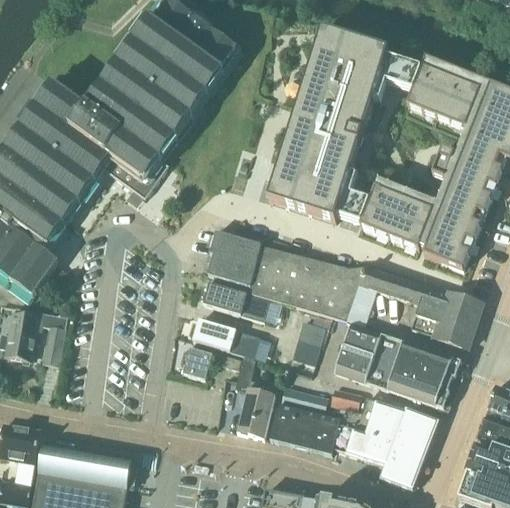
[(157,159),(236,49),(207,29),(168,2),(89,110),(54,87),(0,161),(0,268),(35,294),(57,263),(44,253),(103,170),(144,199),(167,166),(157,159)]
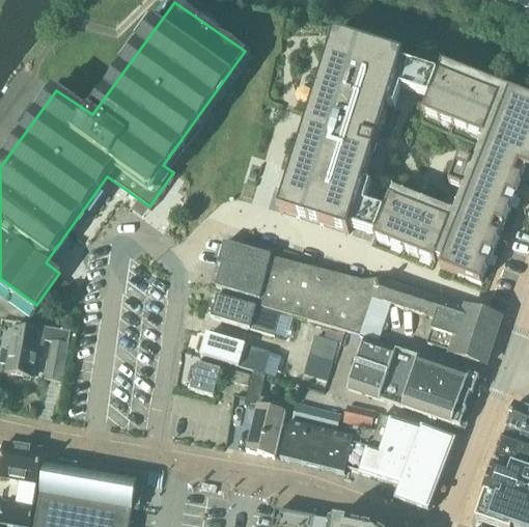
[(307,116),(277,210),(346,232),(371,154),(402,55),(333,33),(307,116)]
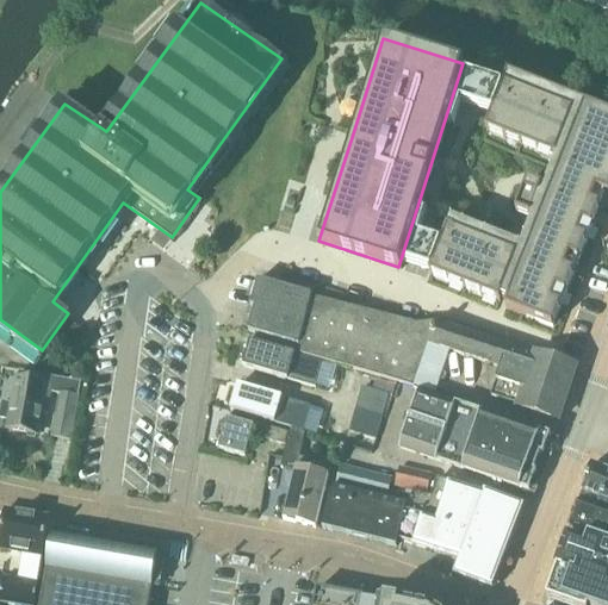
[(502,81),(484,129),(504,137),(508,128),(521,132),(517,142),(538,150),(541,141),(554,145),(551,155),(554,156),(572,110),(502,81)]
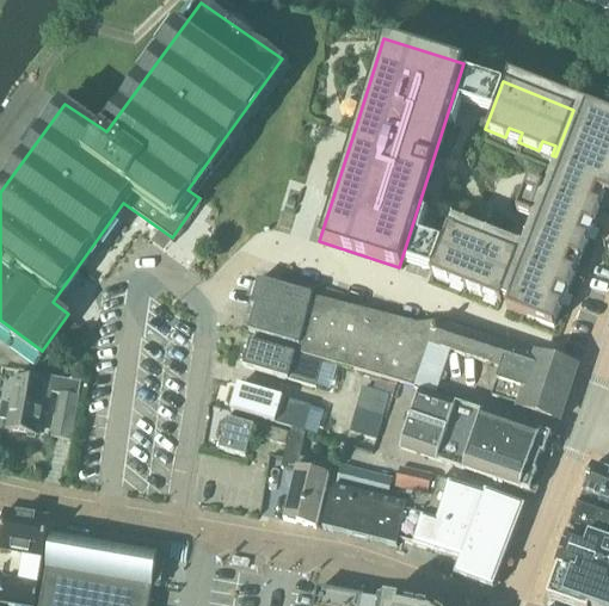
[(552,185),(504,305),(551,325),(559,303),(551,300),(555,288),(564,291),(572,270),(564,267),(568,254),(577,258),(585,236),(577,234),(582,221),(590,224),(598,204),(590,201),(595,187),(608,193),(608,190),(608,168),(608,164),(608,111),(584,103),(557,173),(565,175),(560,187),(552,185)]
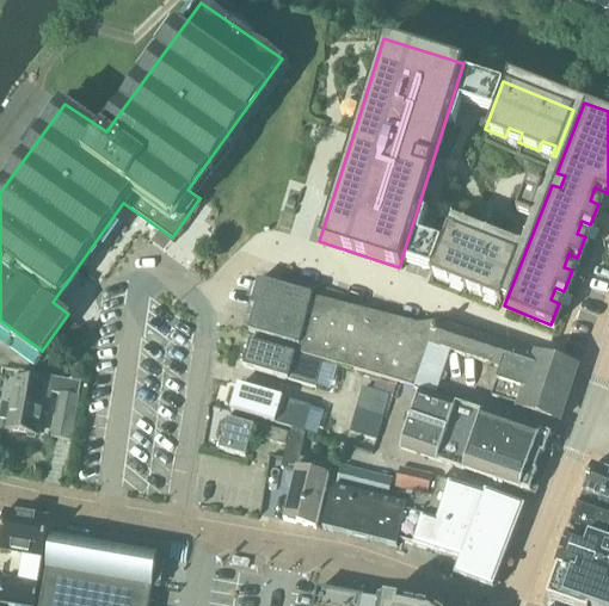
[(527,180),(515,210),(529,216),(542,185),(527,180)]
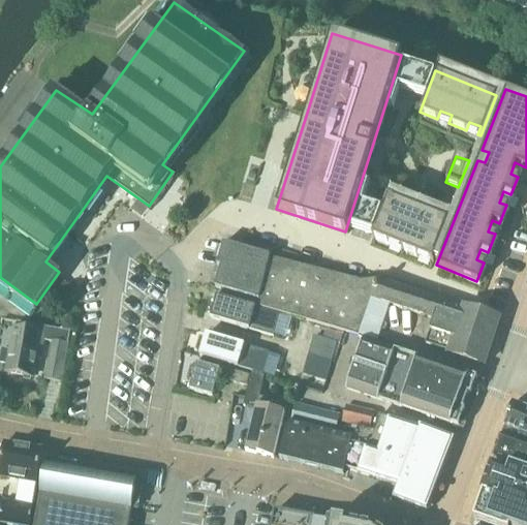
[(386,195),(370,236),(389,243),(392,236),(402,240),(399,247),(417,254),(421,247),(431,251),(428,258),(432,259),(447,219),(386,195)]
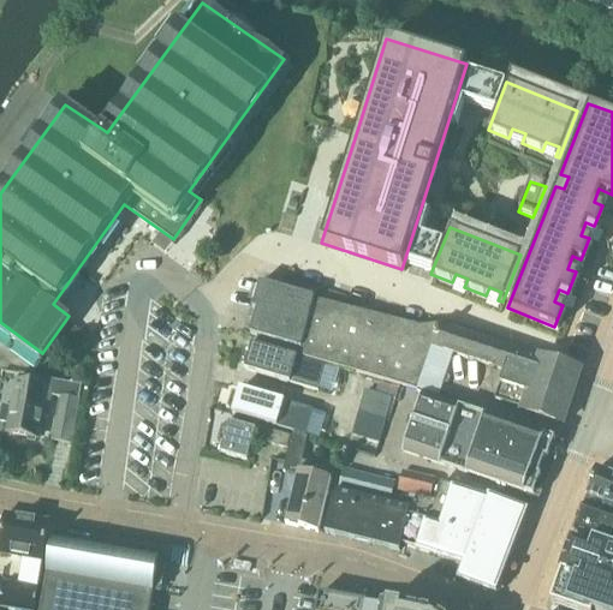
[(311,295),(315,285),(292,279),(292,280),(293,281),(291,288),(259,277),(250,304),(255,306),(248,330),(257,333),(255,342),(250,341),(249,346),(244,345),(239,359),(244,360),(243,366),(316,387),(323,362),(297,354),(298,352),(311,295)]
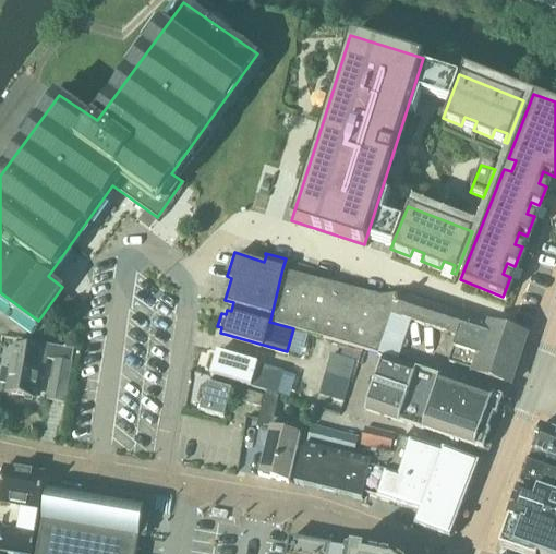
[(508,383),(524,334),(398,291),(381,292),(282,268),(270,320),(377,350),(390,312),(457,334),(449,359),(474,368),(472,371),(508,383)]
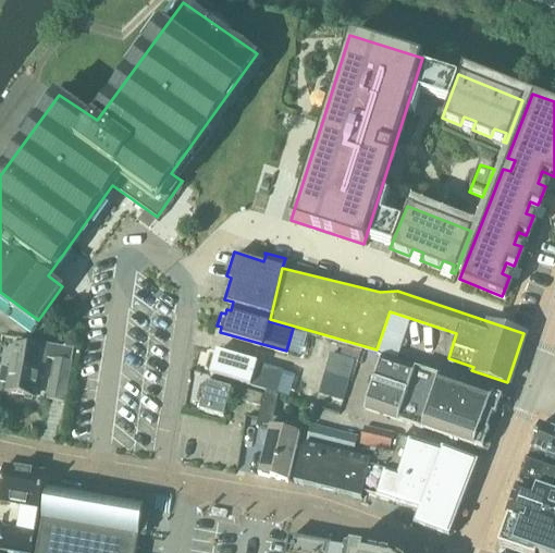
[(2,364),(0,378),(9,380),(7,389),(33,393),(36,373),(39,375),(42,356),(52,358),(53,355),(70,358),(72,346),(47,342),(46,341),(27,339),(26,344),(15,342),(11,366),(2,364)]
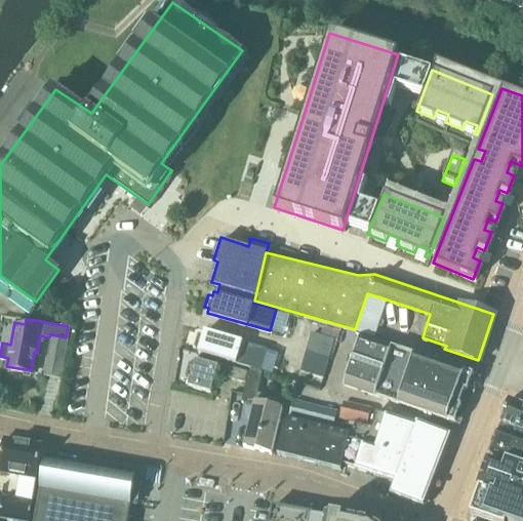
[(196,350),(200,351),(219,357),(258,368),(265,347),(202,328),(201,333),(197,332),(194,345),(198,346),(196,350)]
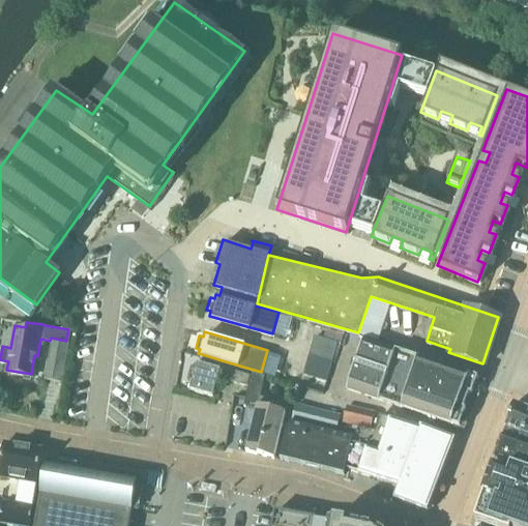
[(308,353),(330,359),(335,341),(313,333),(308,353)]
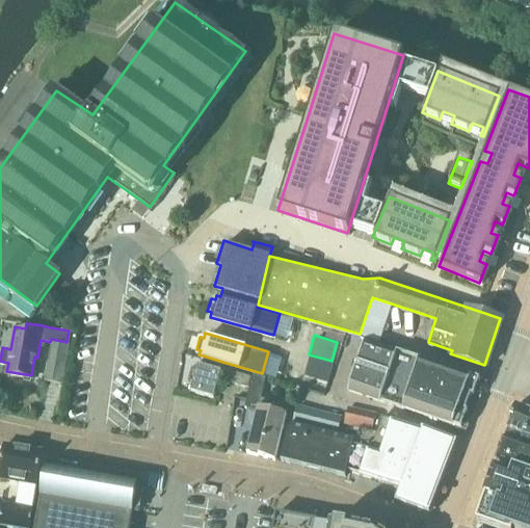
[(462,427),(479,377),(364,338),(347,387),(462,427)]
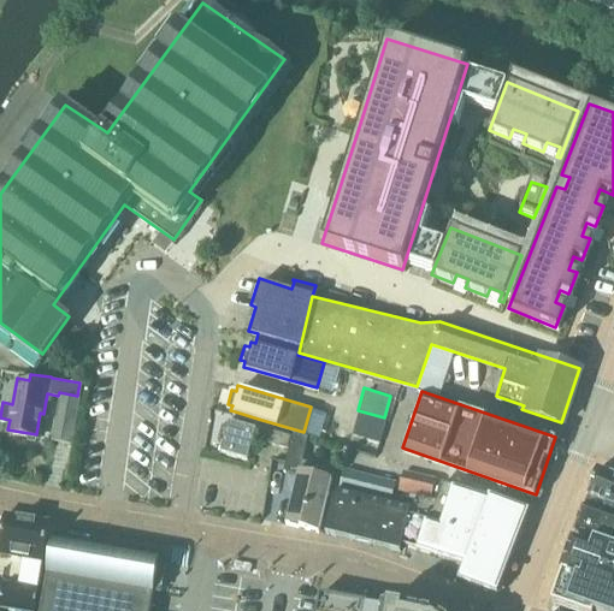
[(58,396),(51,437),(69,440),(77,396),(59,392),(58,396)]
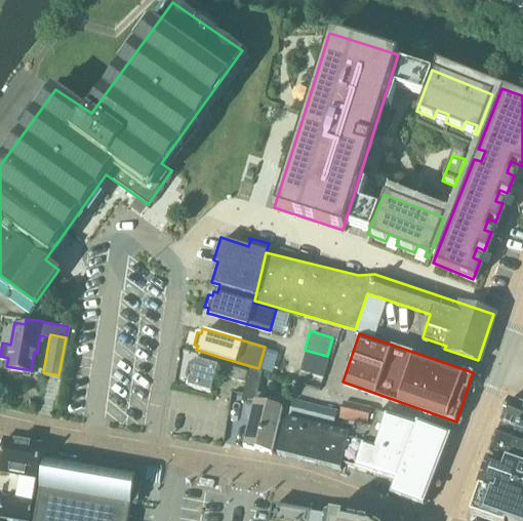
[(327,356),(305,350),(299,368),(321,374),(327,356)]
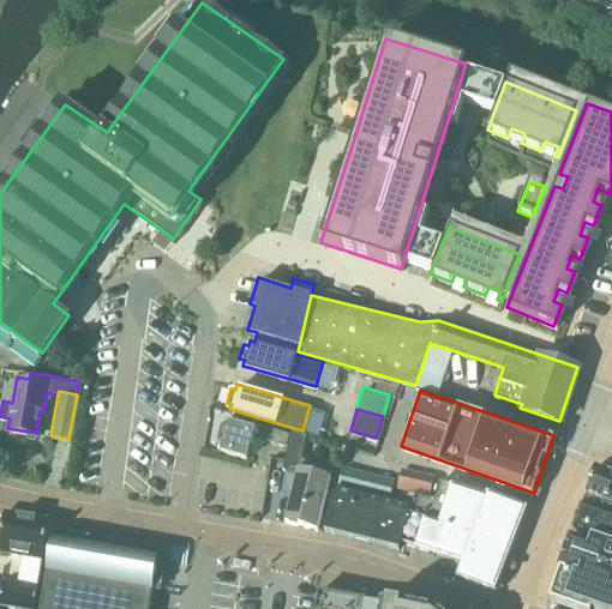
[(257,417),(234,410),(232,420),(227,418),(226,423),(221,422),(216,436),(221,439),(219,450),(245,457),(257,417)]
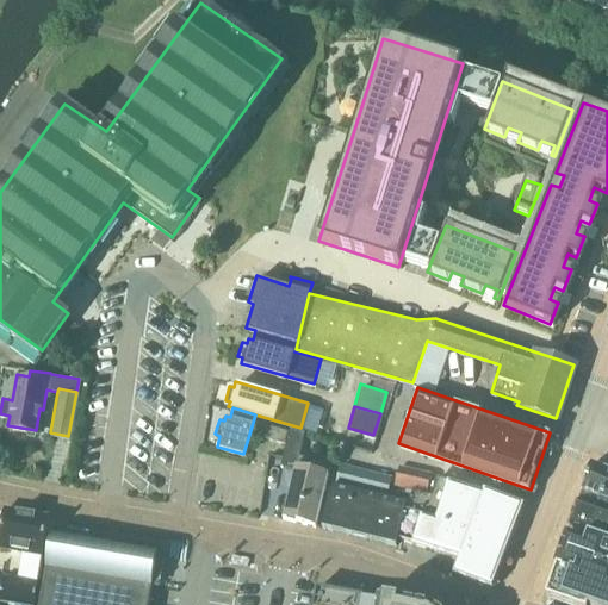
[(261,436),(283,442),(285,429),(265,424),(261,436)]
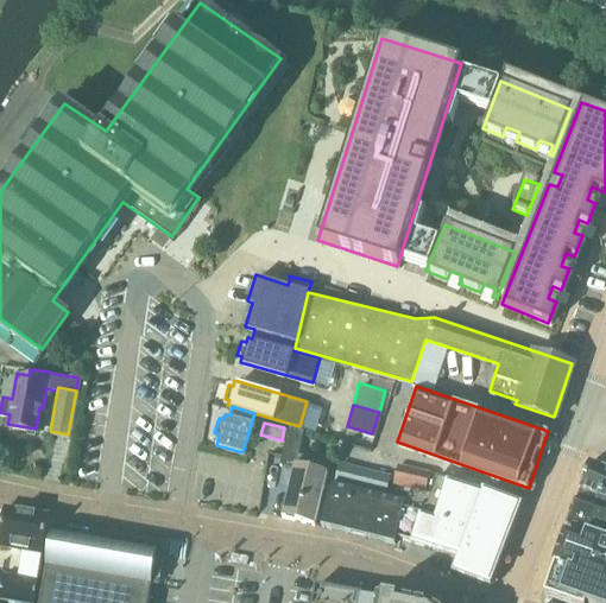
[(281,514),(313,522),(326,469),(309,465),(310,456),(296,452),(301,429),(286,425),(277,462),(292,465),(281,514)]
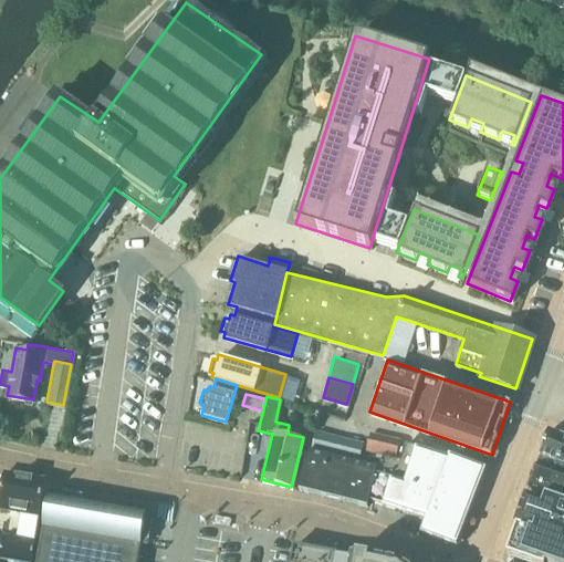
[(542,456),(538,467),(563,476),(563,434),(551,428),(541,456),(542,456)]
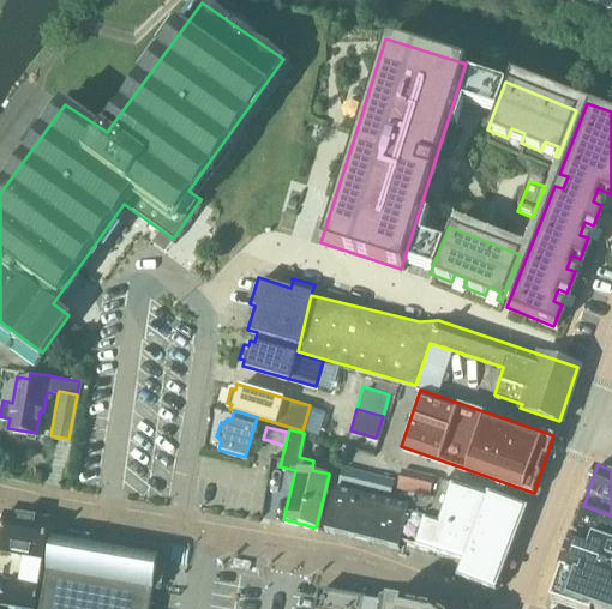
[(342,465),(336,487),(383,498),(389,477),(342,465)]
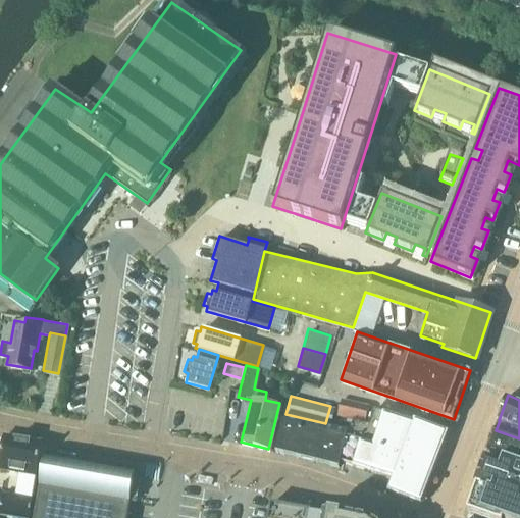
[(364,419),(368,405),(341,398),(338,413),(364,419)]
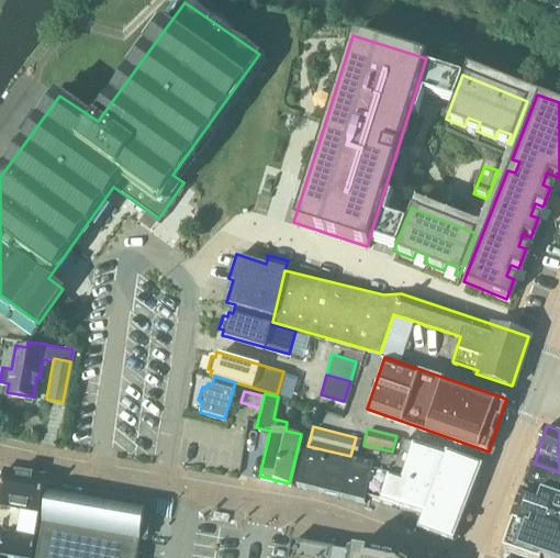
[(402,479),(466,501),(480,464),(444,450),(444,453),(401,439),(395,456),(379,450),(376,462),(389,465),(402,479)]
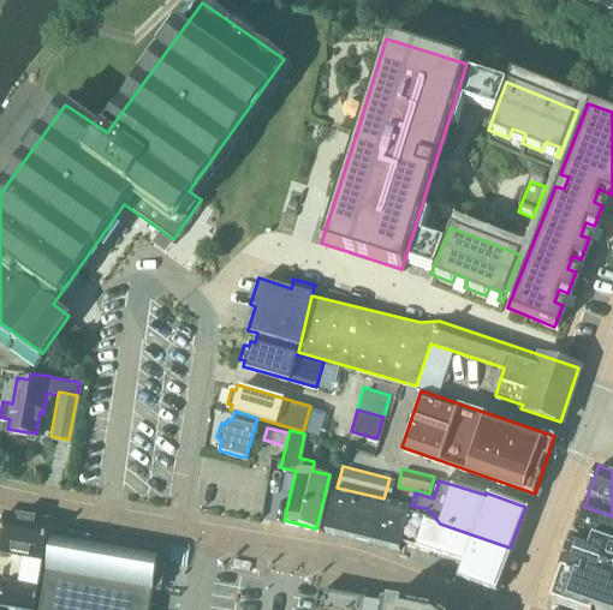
[(406,506),(334,488),(333,488),(322,530),(397,548),(406,506)]
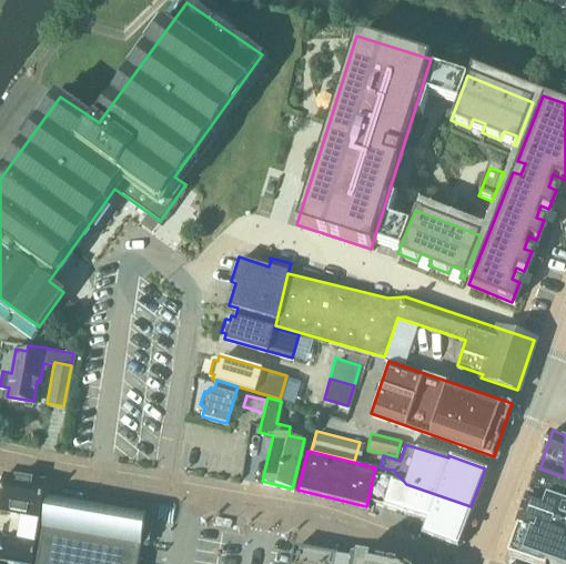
[(425,516),(421,531),(456,543),(471,506),(406,484),(393,470),(380,467),(370,500),(425,516)]
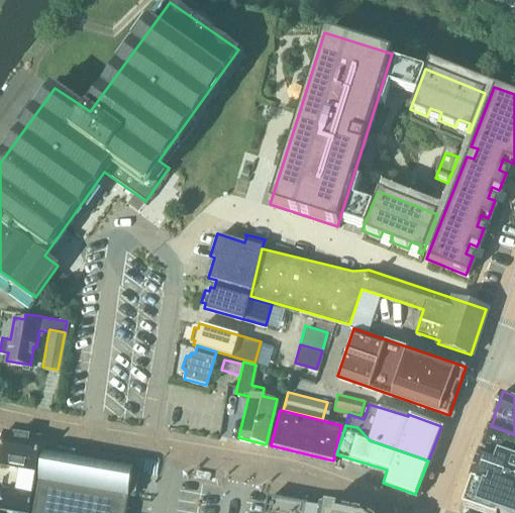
[(514,434),(491,426),(490,425),(483,446),(514,457),(514,434)]
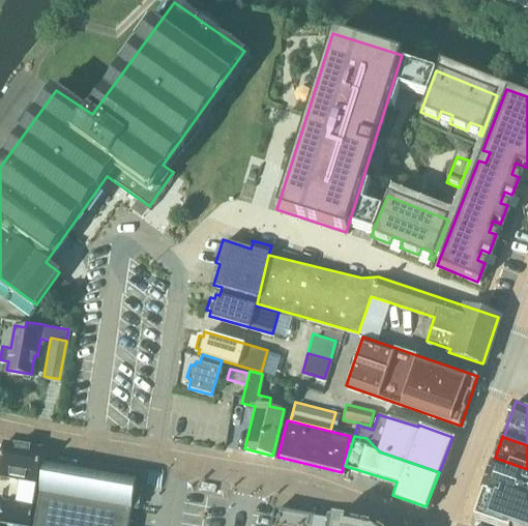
[(2,441),(0,451),(0,474),(35,480),(40,448),(2,441)]
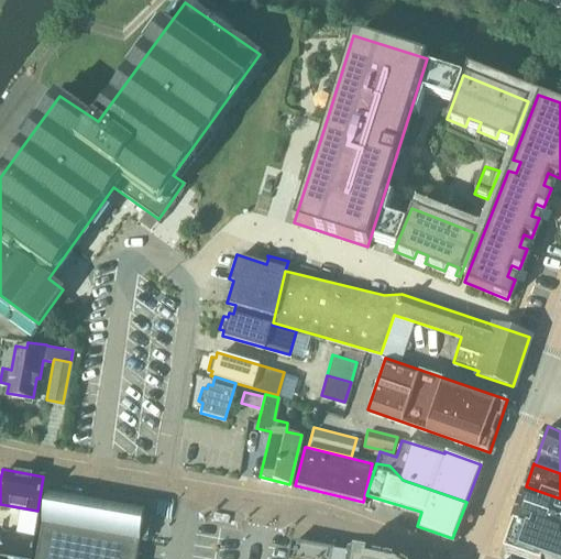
[(560,558),(560,500),(528,489),(526,495),(521,494),(512,522),(513,522),(503,551),(526,558),(560,558)]
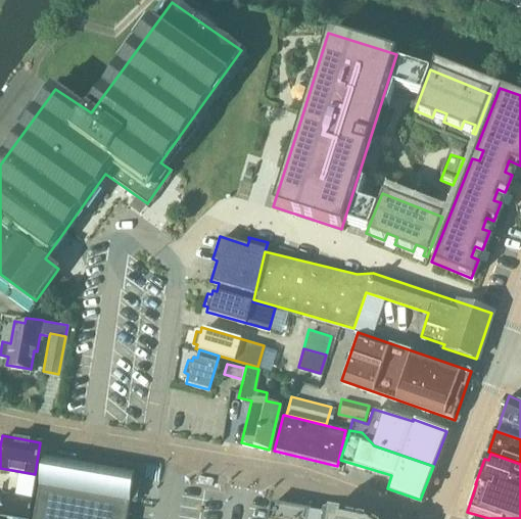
[(43,456),(32,518),(125,518),(134,472),(43,456)]
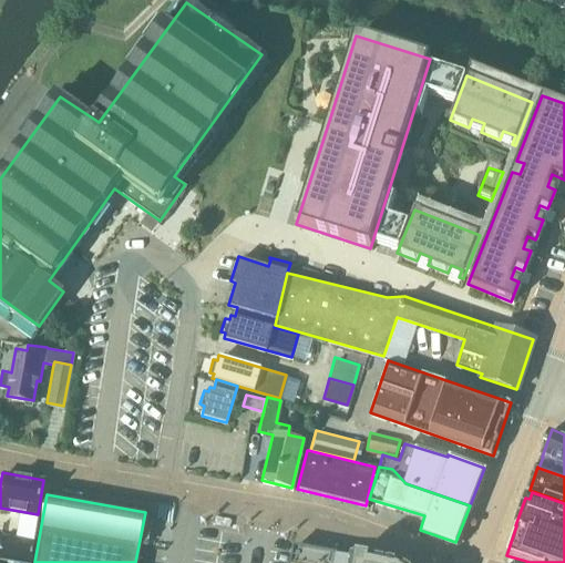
[(0,535),(0,558),(30,562),(33,541),(0,535)]
